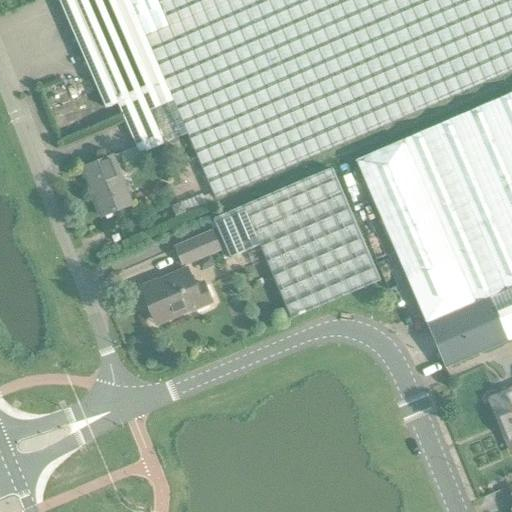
[(511,71),(511,0),(58,0),(82,54),(106,109),(118,104),(124,118),(126,122),(140,155),(188,134),(216,201),(511,71)]
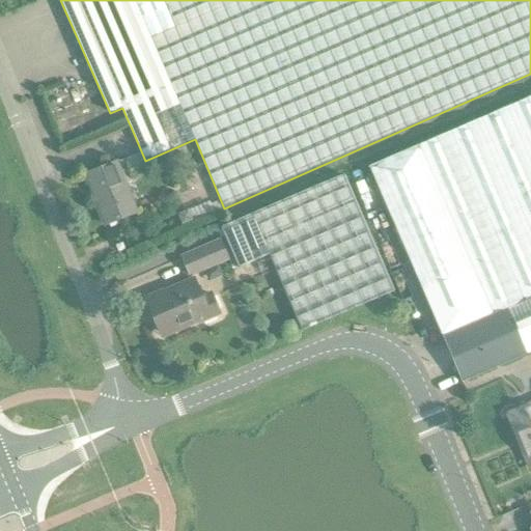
[(530,96),(369,167),(442,337),(506,309),(526,355),(530,353),(530,96)]
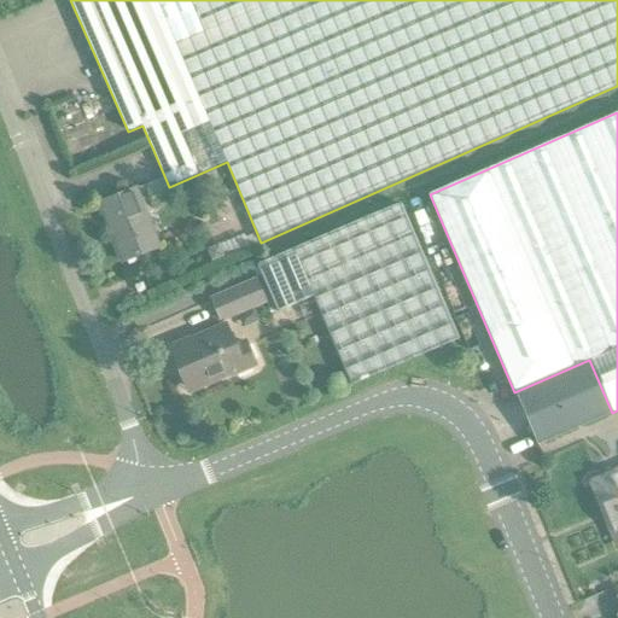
[(136,190),(101,204),(124,262),(159,248),(136,190)]
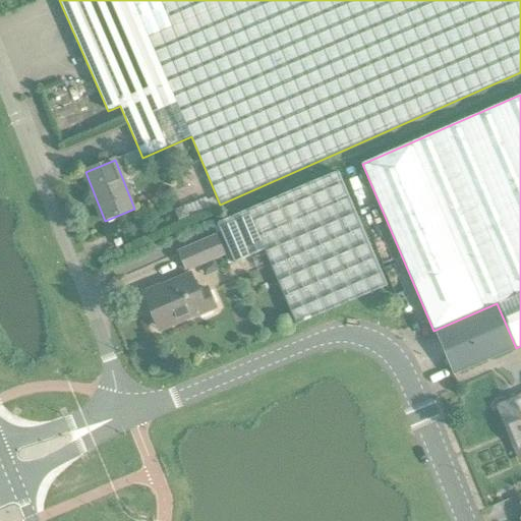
[(233,264),(264,250),(295,325),(387,286),(338,173),(217,225),(233,264)]
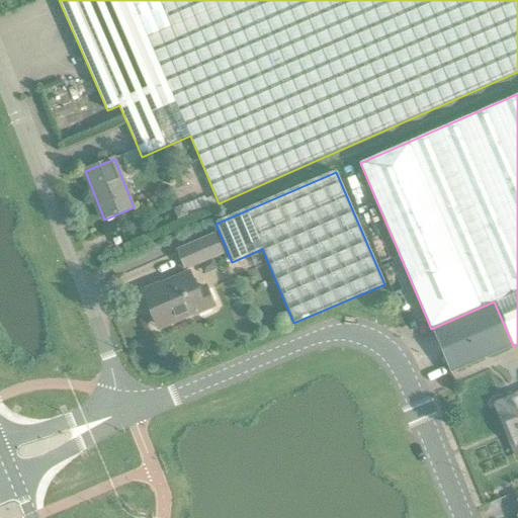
[(184,206),(174,210),(178,220),(188,216),(184,206)]
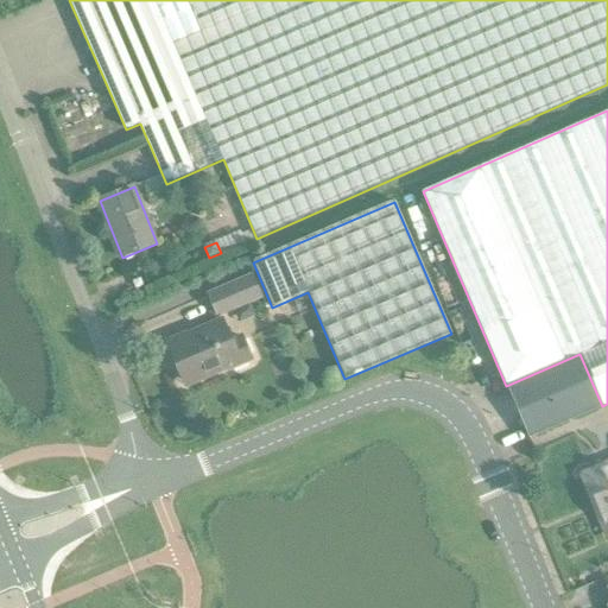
[(253,274),(208,292),(217,317),(263,298),(253,274)]
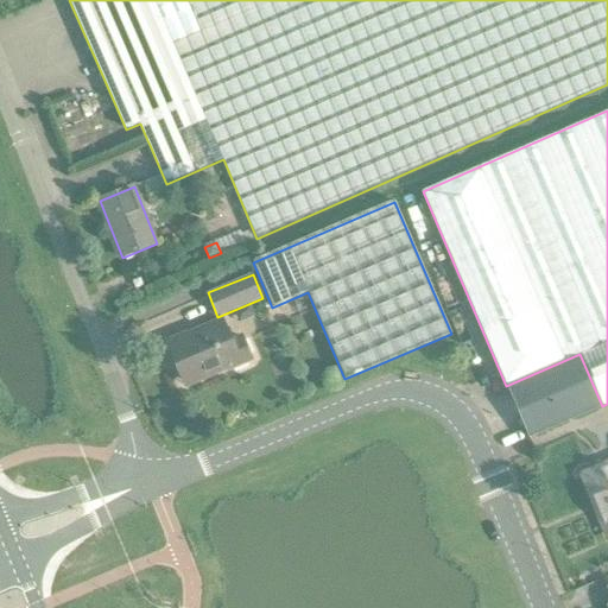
[(140,278),(132,282),(135,290),(143,286),(140,278)]
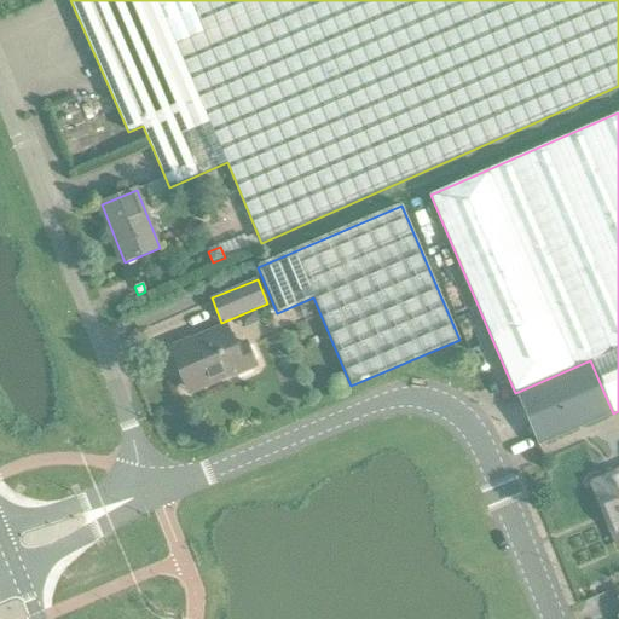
[(189,340),(169,348),(187,388),(230,370),(232,376),(255,366),(246,343),(235,347),(225,324),(224,325),(189,340)]
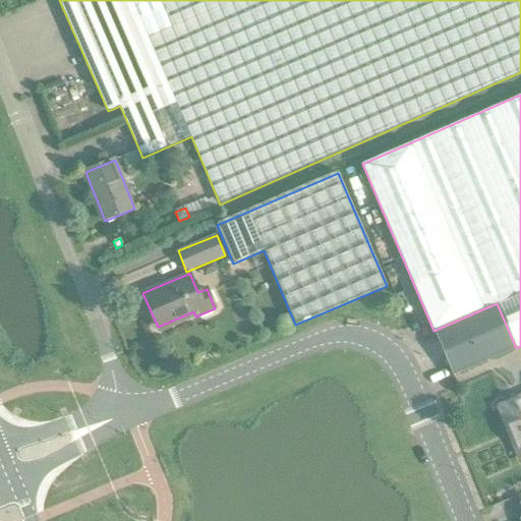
[(433,331),(453,375),(516,348),(497,303),(433,331)]
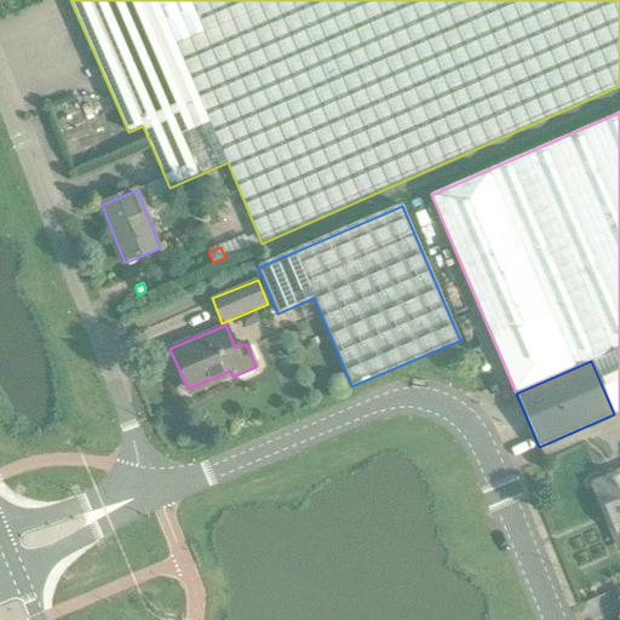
[(619,475),(601,484),(616,524),(613,526),(619,544),(619,475)]
